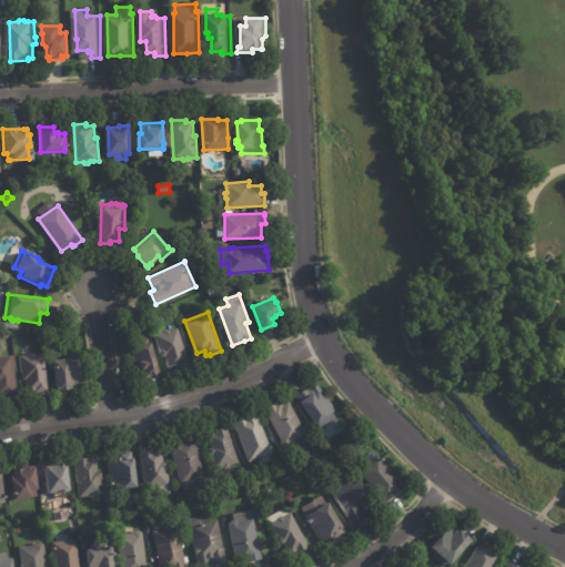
[(189,364),(178,367),(177,365),(169,367),(165,355),(162,356),(159,348),(160,348),(155,334),(164,331),(164,330),(169,328),(171,330),(179,327),(190,363),(189,364)]
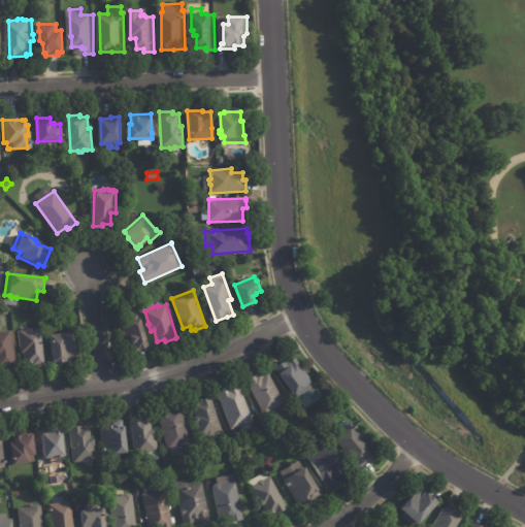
[(146,348),(137,350),(136,350),(134,341),(128,342),(123,324),(129,322),(129,321),(139,318),(146,346),(150,344),(150,347),(146,348)]
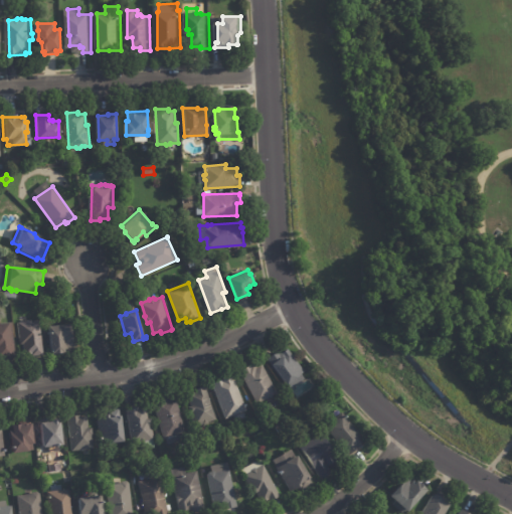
[(44,355),(33,356),(32,352),(26,353),(25,344),(22,344),(19,323),(28,322),(28,320),(32,320),(33,321),(41,320),(45,354),(44,355)]
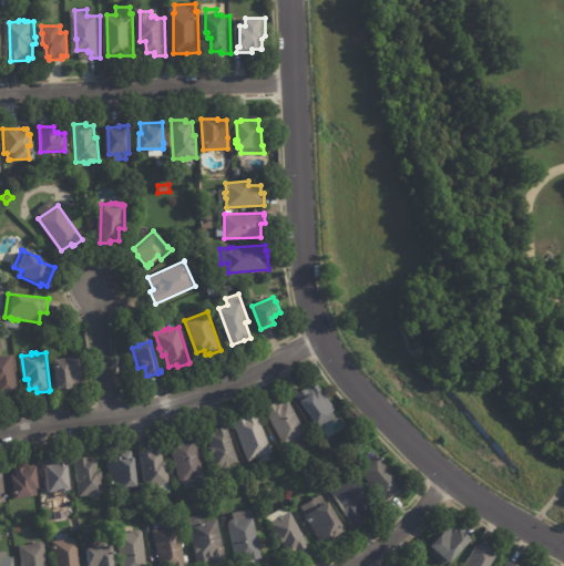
[(17,395),(4,397),(3,393),(0,393),(0,356),(12,354),(17,395)]
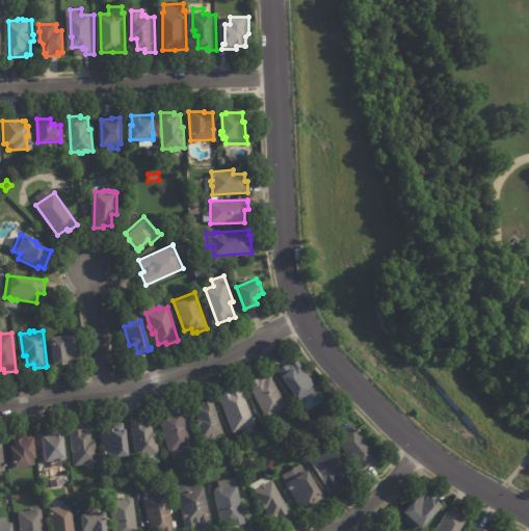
[(74,350),(75,357),(64,360),(65,364),(52,366),(49,337),(72,335),(74,350)]
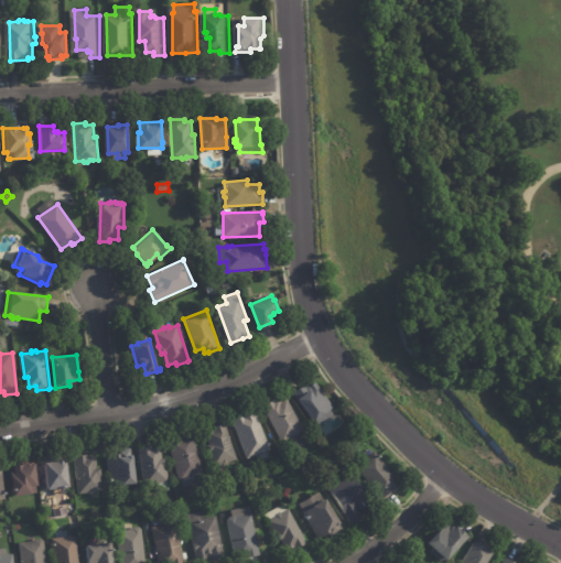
[(331,418),(317,426),(314,421),(311,422),(294,400),(297,398),(292,392),(304,383),(306,388),(314,382),(332,407),(330,409),(334,415),(331,418)]
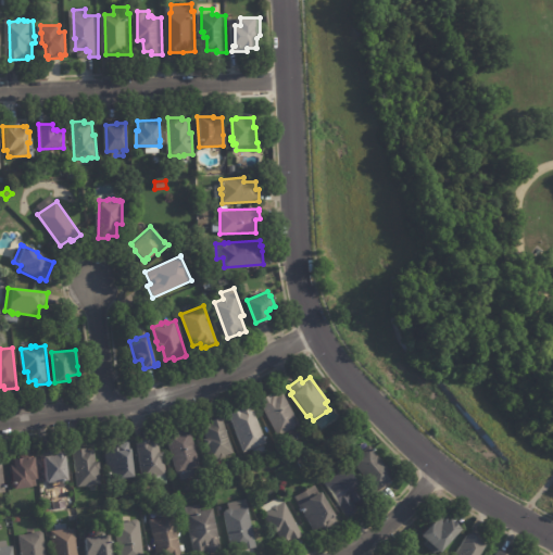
[(298,426),(301,430),(290,437),(288,431),(278,437),(259,400),(271,393),(272,394),(275,392),(277,396),(283,393),(299,424),(298,426)]
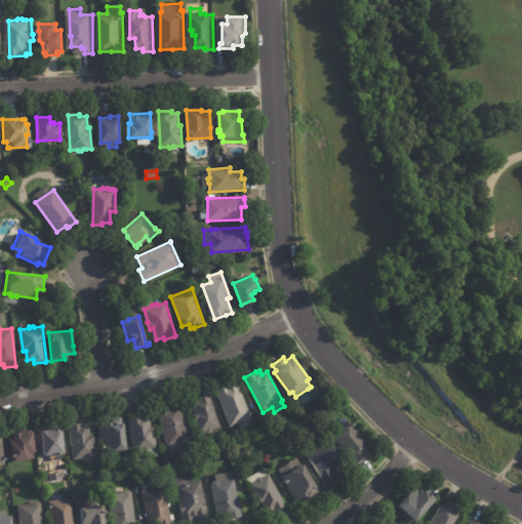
[(249,420),(231,428),(216,391),(226,388),(225,387),(231,385),(231,387),(238,384),(251,419),(249,420)]
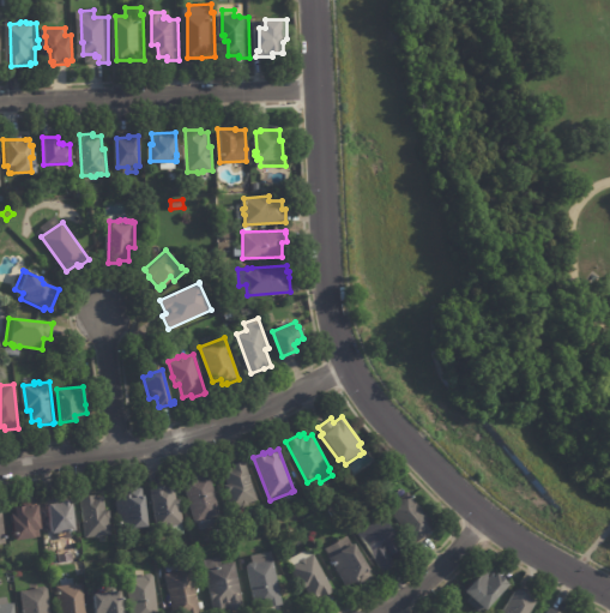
[(258,502),(233,510),(224,486),(228,485),(223,470),(229,468),(228,466),(243,460),(258,502)]
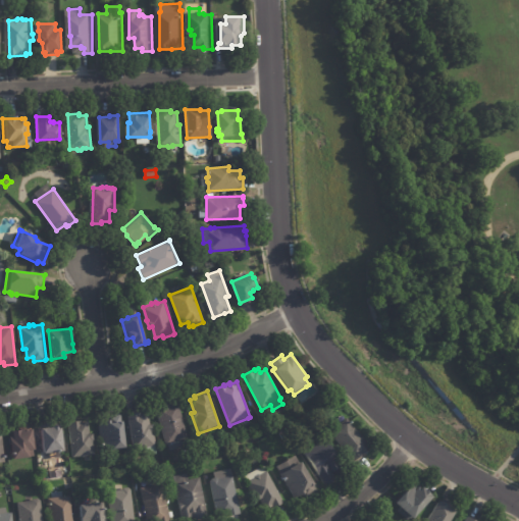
[(183,440),(168,445),(157,408),(170,404),(170,405),(178,402),(190,438),(183,440)]
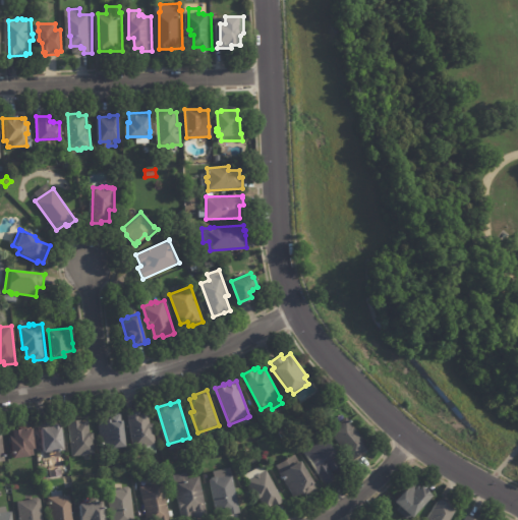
[(152,423),(153,429),(158,452),(144,455),(142,448),(134,449),(127,413),(147,410),(150,424),(152,423)]
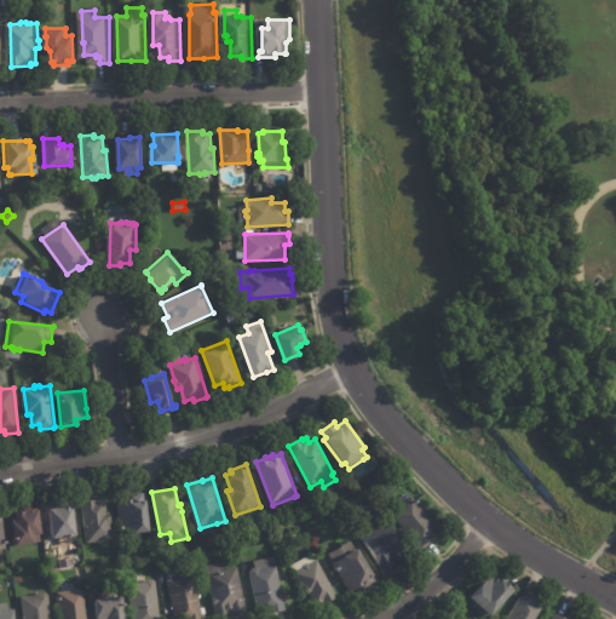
[(143,531),(125,533),(125,528),(121,528),(121,526),(124,525),(121,498),(132,497),(131,493),(147,491),(147,499),(145,499),(148,531),(143,531)]
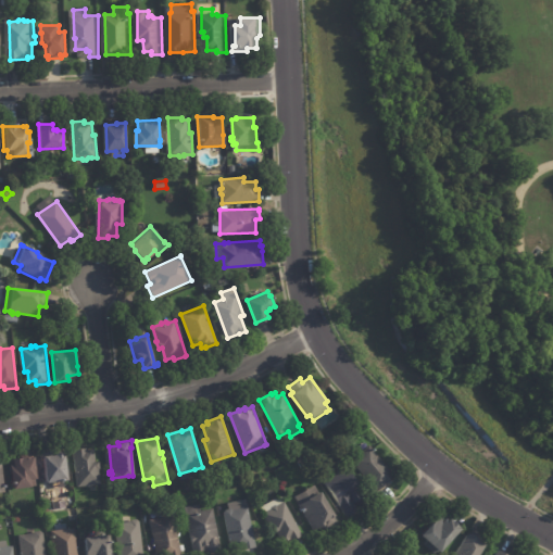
[(388,483),(387,484),(386,483),(377,491),(352,459),(371,445),(397,477),(388,483)]
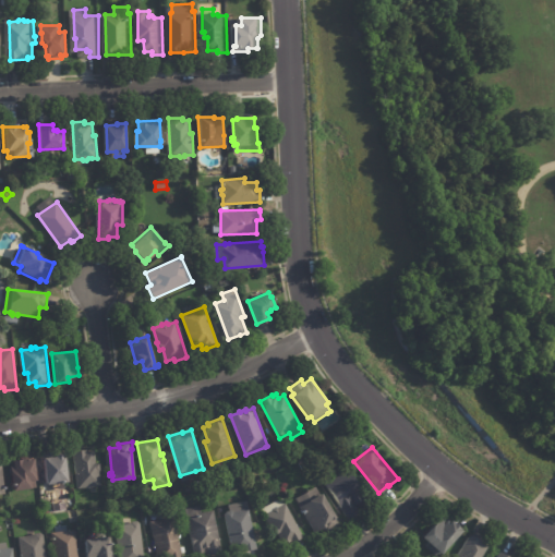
[(99,485),(95,486),(95,487),(88,488),(88,487),(80,488),(74,450),(88,448),(88,451),(95,450),(97,463),(99,462),(103,485),(99,485)]
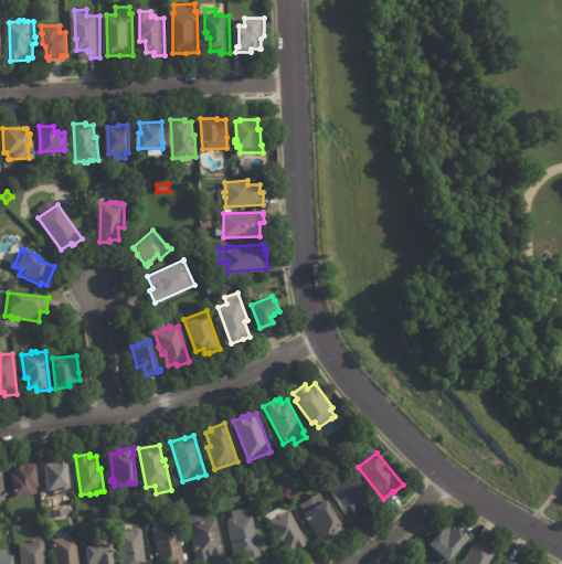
[(57,460),(63,459),(63,461),(65,461),(69,487),(67,488),(69,493),(59,496),(57,489),(48,490),(43,463),(49,463),(48,458),(55,457),(55,460),(57,460)]
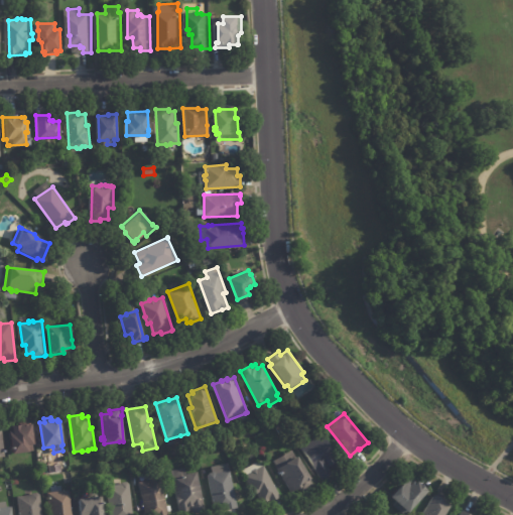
[(12,430),(13,430),(12,425),(31,423),(34,443),(37,442),(38,449),(13,454),(10,430),(12,430)]
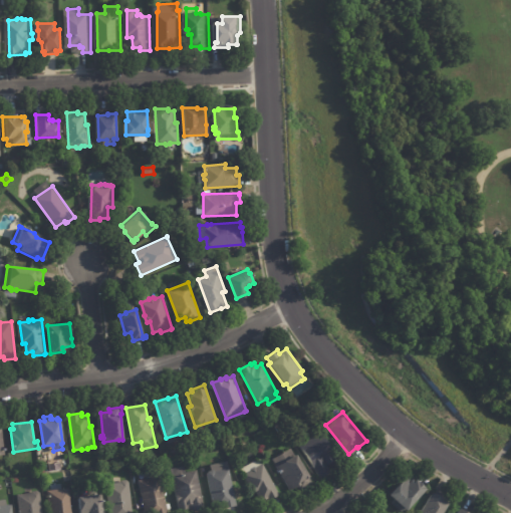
[(331,471),(322,477),(300,443),(320,431),(339,461),(330,466),(333,470),(331,471)]
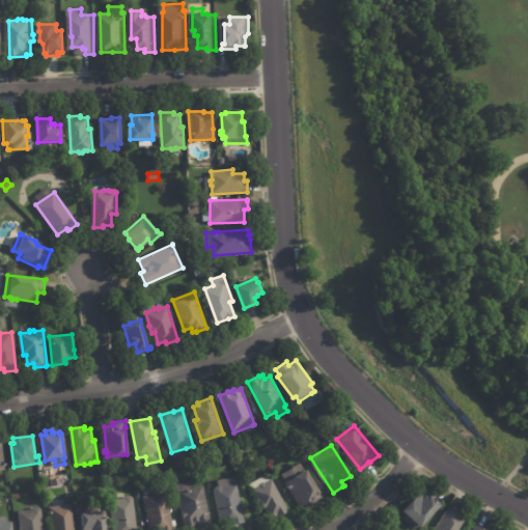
[(324,499),(314,505),(311,501),(303,506),(292,487),(290,489),(288,485),(292,484),(288,480),(292,478),(287,472),(302,463),(320,492),(322,491),(326,498),(324,499)]
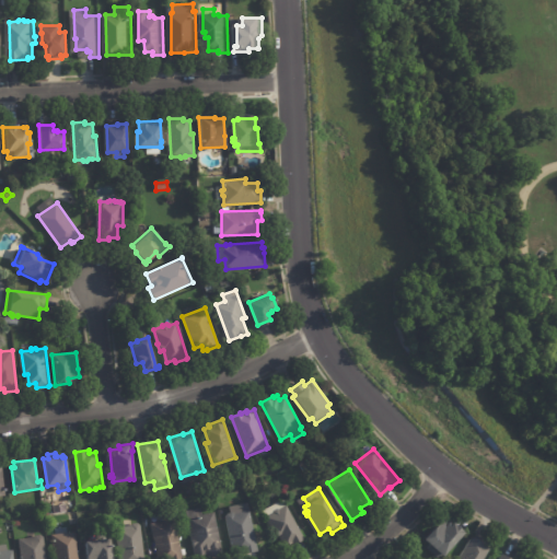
[(304,538),(304,539),(293,545),(292,543),(286,547),(279,536),(276,537),(262,512),(283,500),(304,538)]
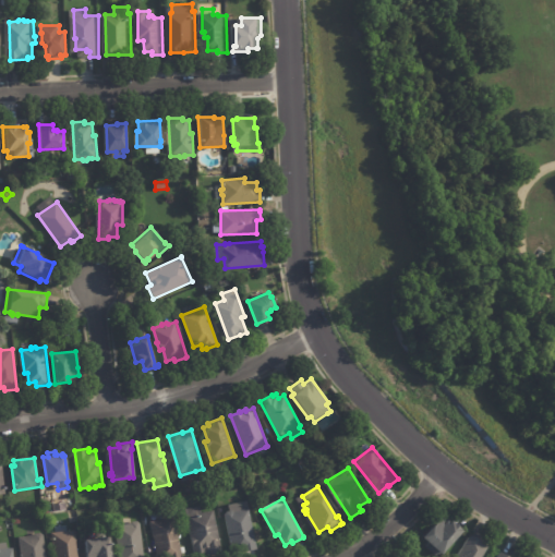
[(256,547),(256,549),(244,552),(243,549),(232,552),(225,515),(227,511),(230,511),(229,505),(246,501),(256,547)]
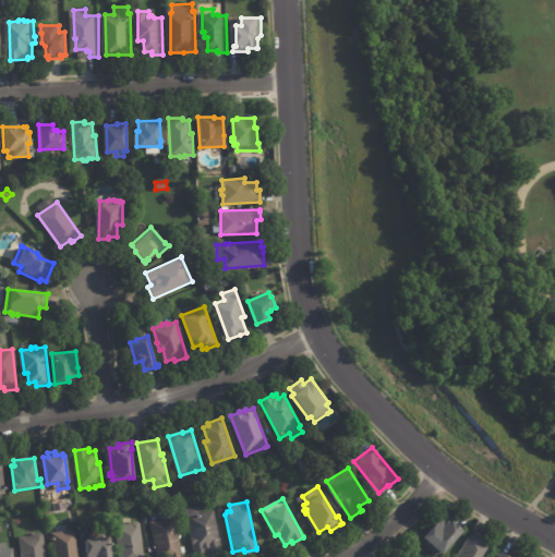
[(213,510),(222,554),(208,556),(207,553),(196,555),(194,545),(192,546),(191,537),(185,509),(200,506),(202,513),(213,510)]
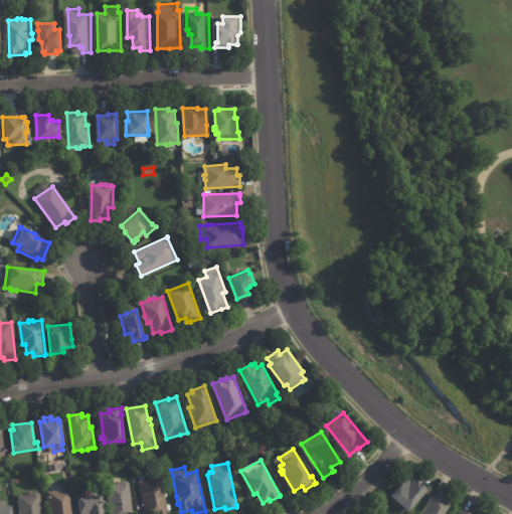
[(90,469),(100,468),(101,475),(91,476),(90,469)]
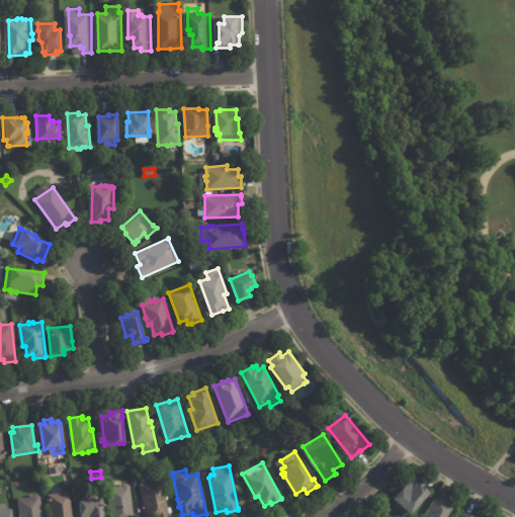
[(422,485),(429,491),(407,515),(396,506),(399,503),(392,497),(401,486),(402,487),(410,478),(414,482),(415,481),(417,482),(418,481),(422,485)]
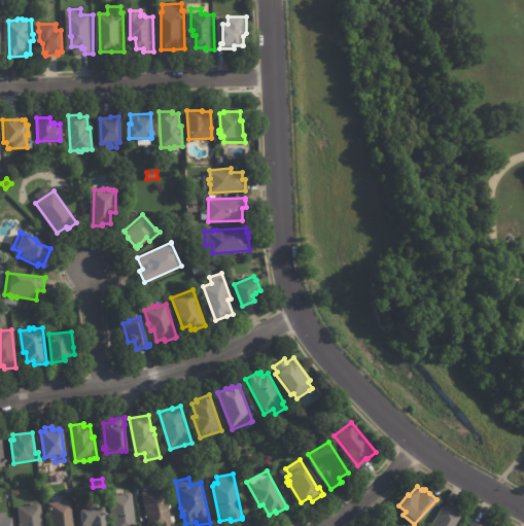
[(172,525),(149,525),(143,493),(166,489),(172,525)]
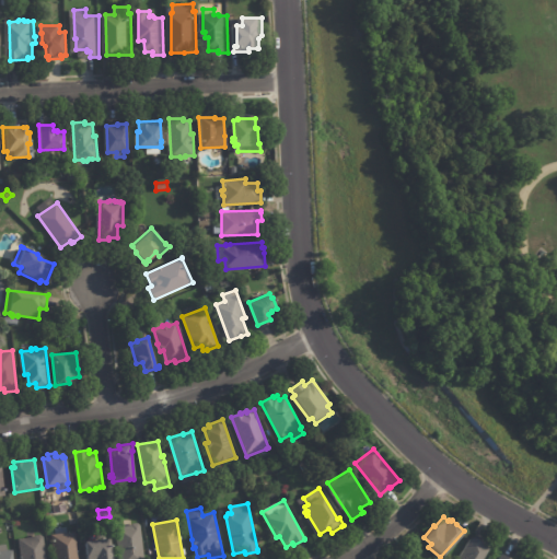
[(120,558),(117,527),(132,525),(132,524),(138,523),(141,525),(144,558),(120,558)]
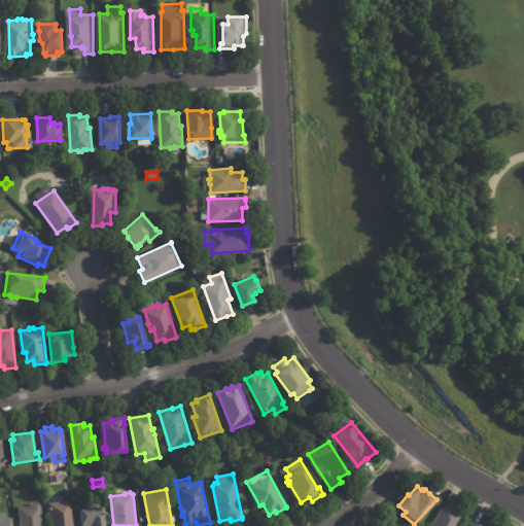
[(73,525),(51,525),(48,504),(70,501),(73,525)]
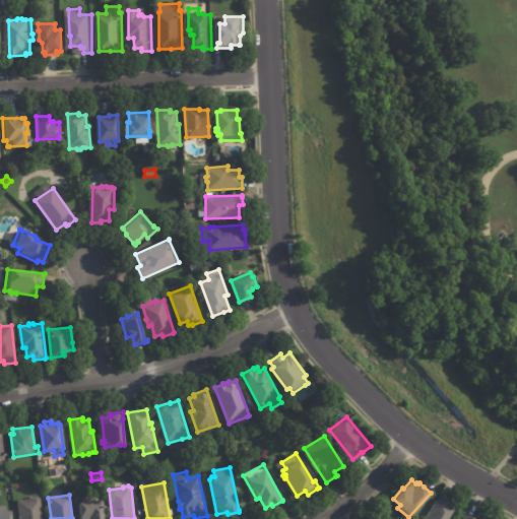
[(19,518),(17,501),(30,499),(31,497),(37,497),(40,498),(42,518),(19,518)]
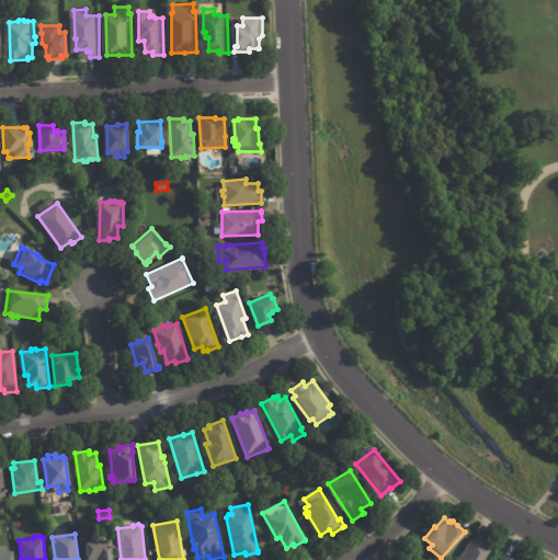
[(476,537),(487,544),(486,545),(491,548),(485,559),(460,559),(475,536),(476,537)]
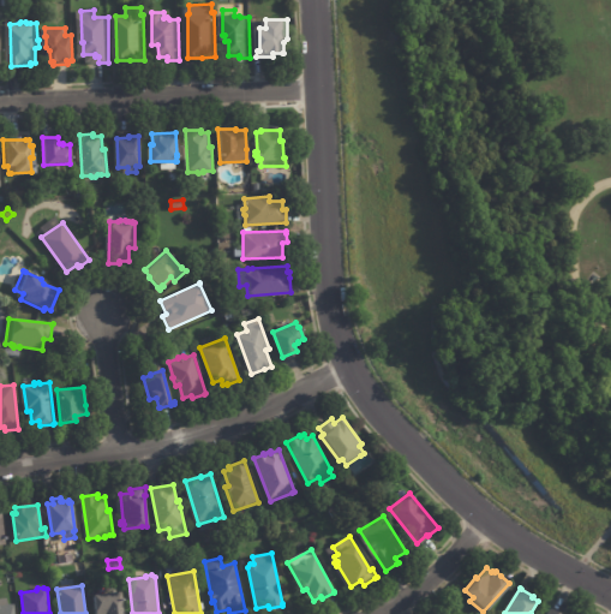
[(96,613),(95,596),(119,592),(120,600),(123,600),(125,613),(96,613)]
